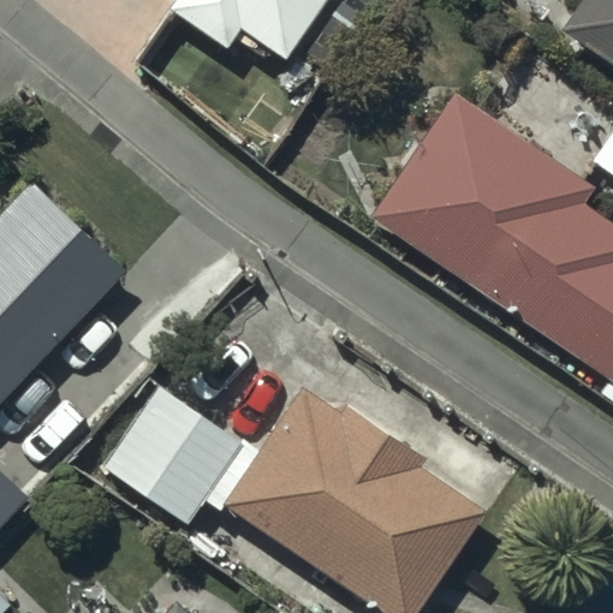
[(328,0),(173,0),(170,7),(228,49),(242,30),(280,57),(253,96),(293,126),(323,84),(289,59),(328,0)]
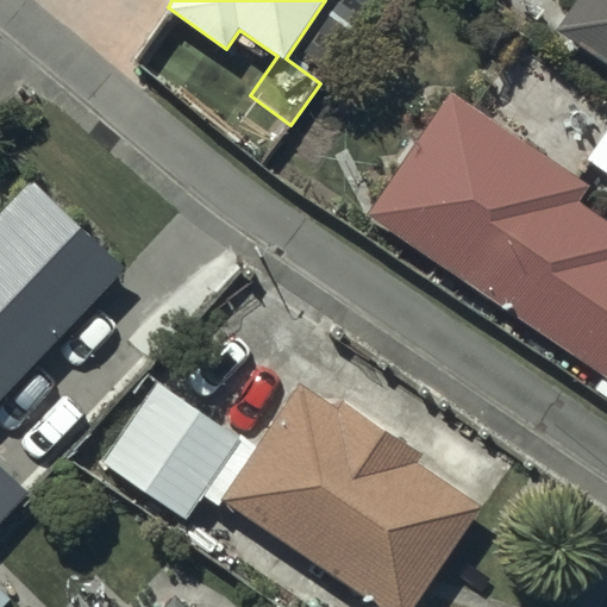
[(606,0),(576,0),(557,27),(606,62),(606,0)]
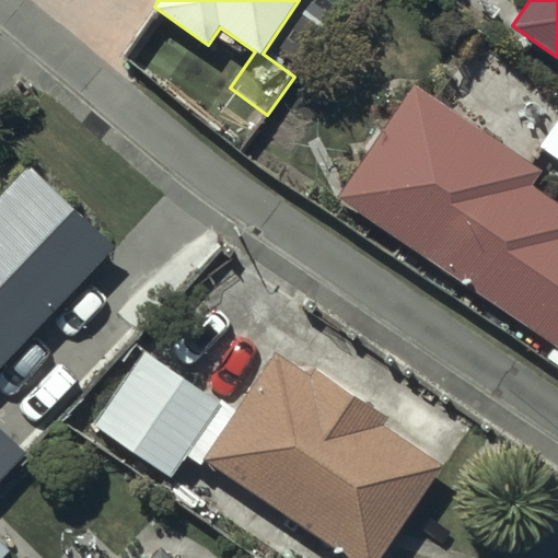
[(413,84),(336,198),(555,346),(546,359),(557,367),(557,202),(530,184),(539,170),(413,84)]
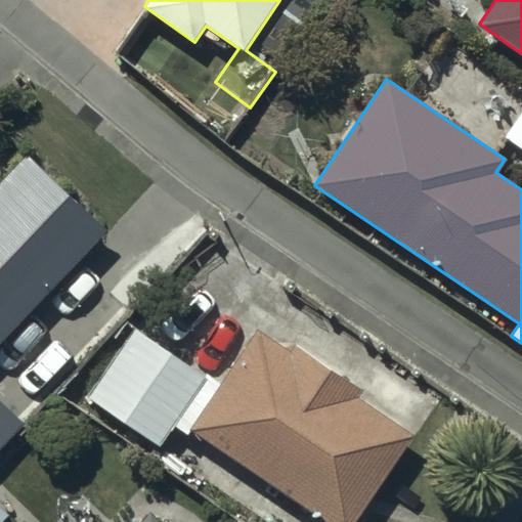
[(0,344),(107,229),(24,157),(0,181),(0,344)]
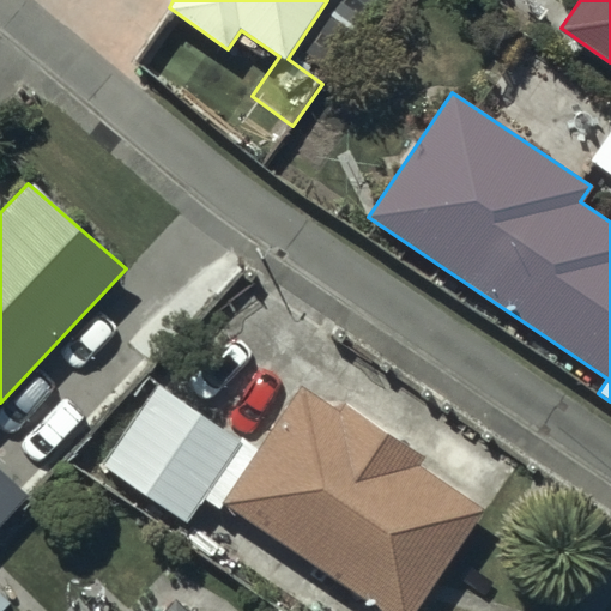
[(256,451),(157,385),(102,465),(188,522),(205,497),(219,507),(223,502),(228,504),(383,610),(417,610),(485,510),(419,465),(424,458),(342,403),(337,410),(301,386),(256,451)]
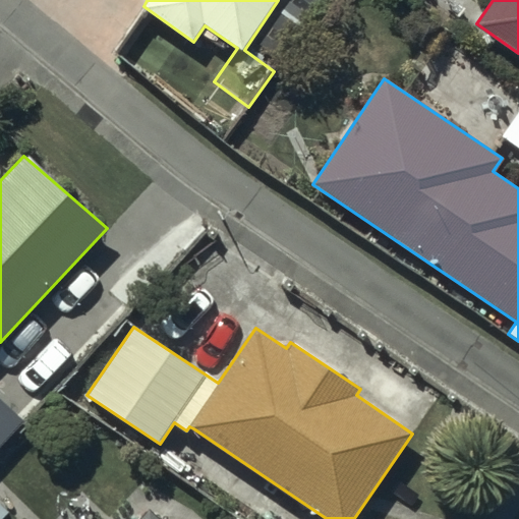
[(0,448),(24,422),(0,398),(0,448)]
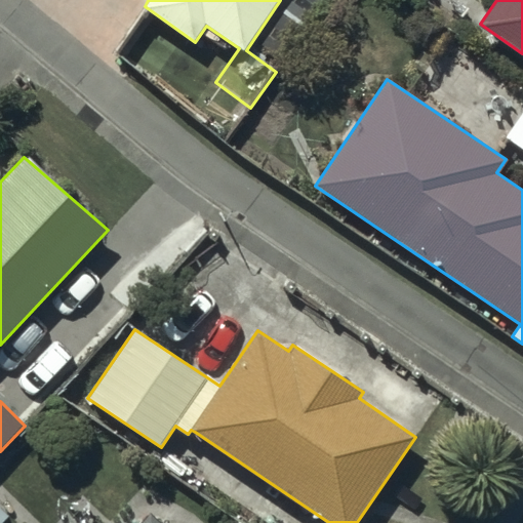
[(5,522),(10,518),(0,508),(0,522),(5,522)]
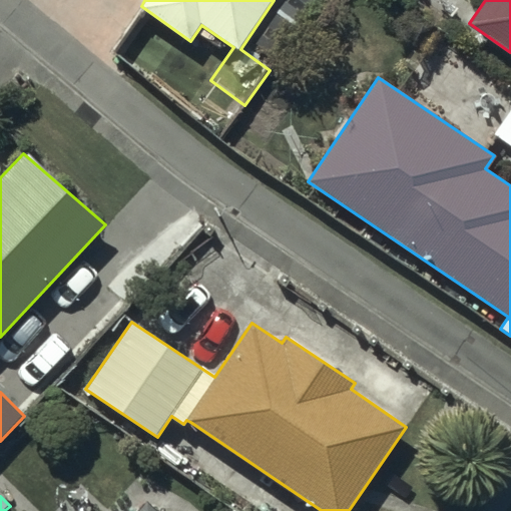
All buildings are outlined.
